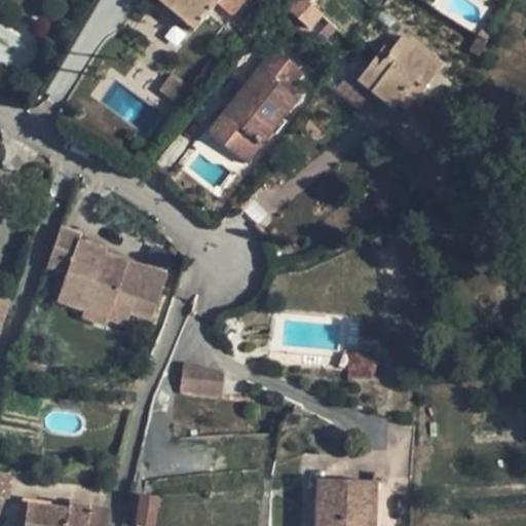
[(157,0),(194,31),(218,2),(233,15),(247,0),(157,0)]
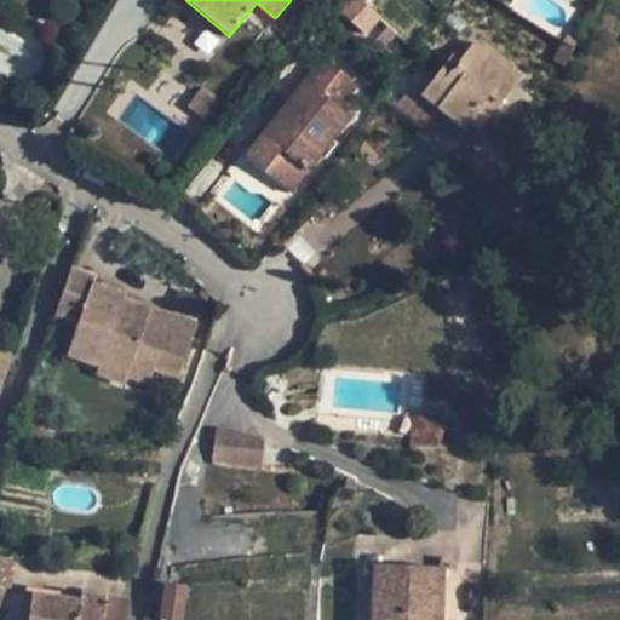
[(309,21),(319,9),(308,0),(298,11),(309,21)]
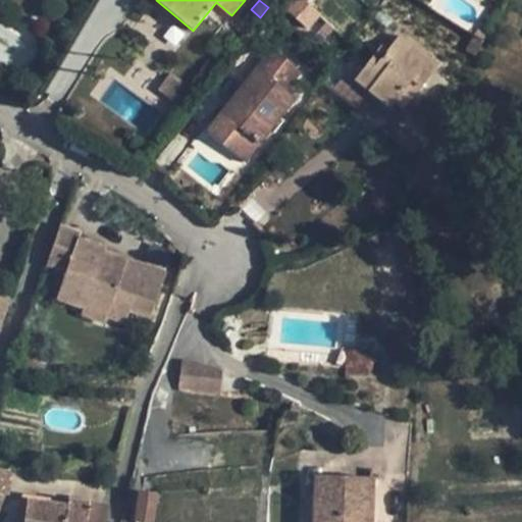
[(301,6),(293,0),(292,0),(284,9),(293,16),(301,6)]
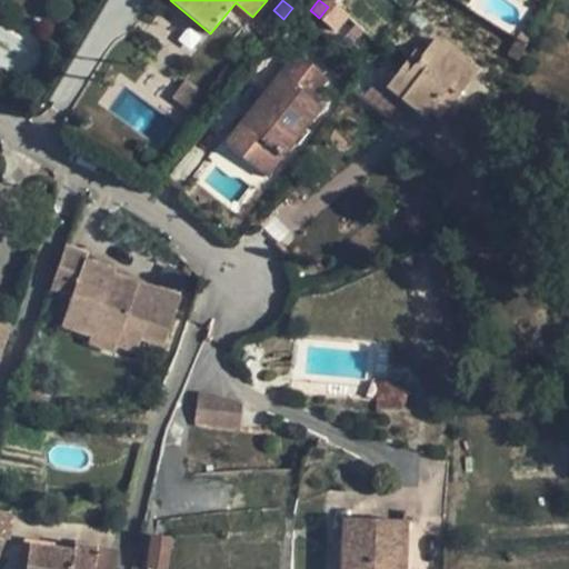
[(356,31),(328,7),(319,18),(347,42),(356,31)]
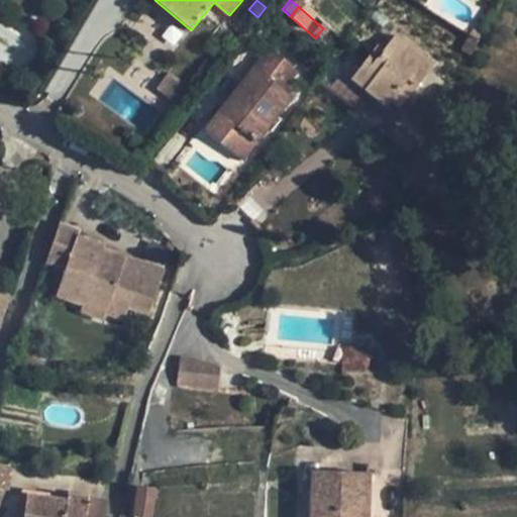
[(346,42),(326,25),(323,28),(315,38),(336,57),(346,42)]
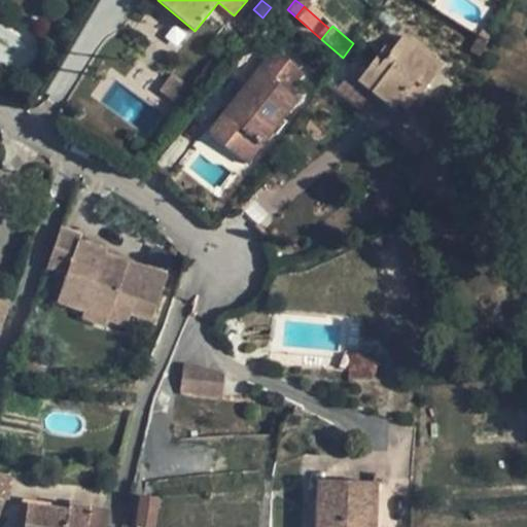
[(490,35),(481,30),(478,36),(486,41),(490,35)]
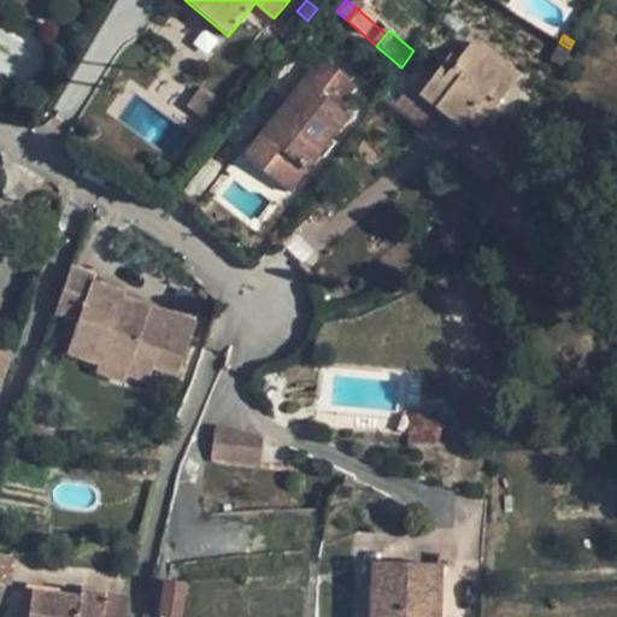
[(559,66),(569,48),(559,42),(548,59),(559,66)]
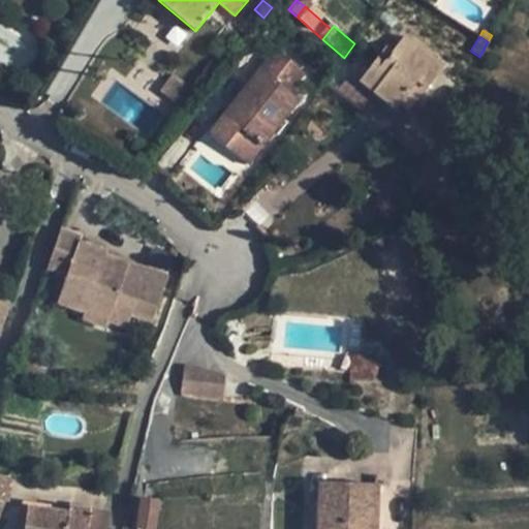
[(395,110),(399,104),(405,97),(413,104),(442,66),(405,37),(393,54),(390,58),(381,52),(367,70),(380,81),(372,92),(395,110)]
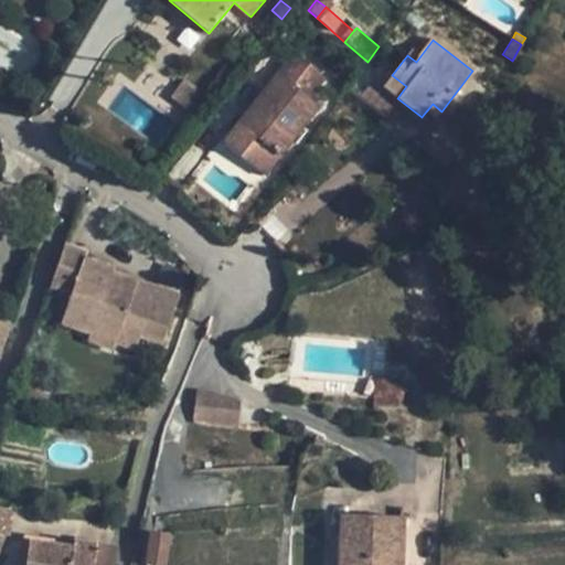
[(419,57),(411,51),(407,55),(416,62),(419,57)]
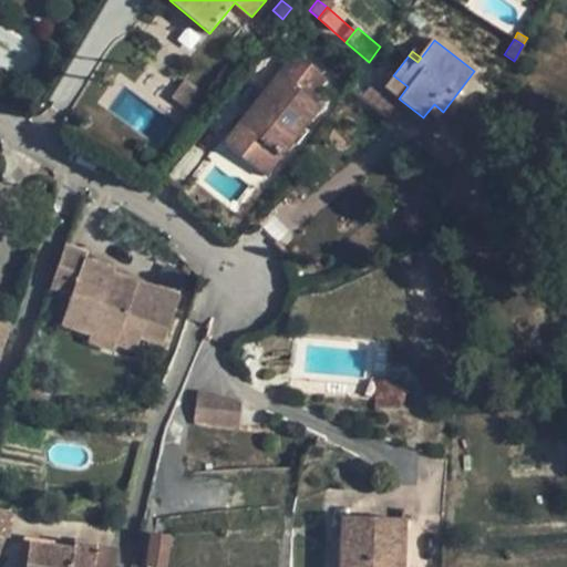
[(319,84),(291,62),(278,78),(306,100),(319,84)]
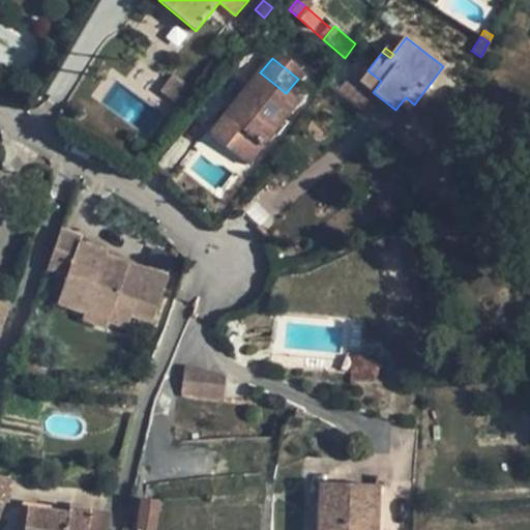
[(381,81),(367,70),(359,81),(373,92),(381,81)]
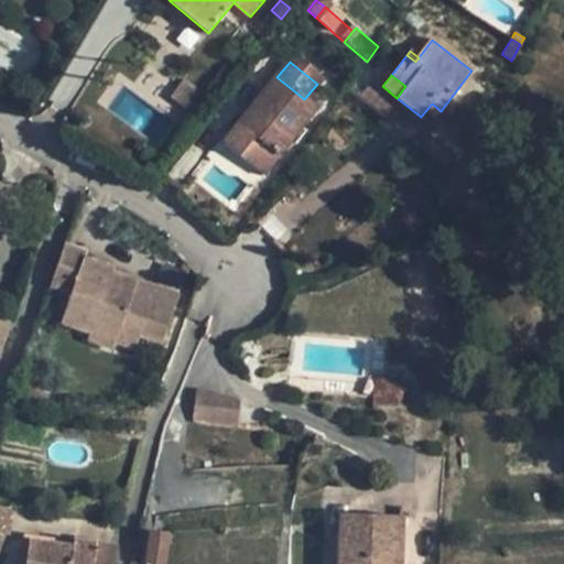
[(262,175),(315,108),(304,99),(277,77),(228,137),(245,150),(239,156),(262,175)]
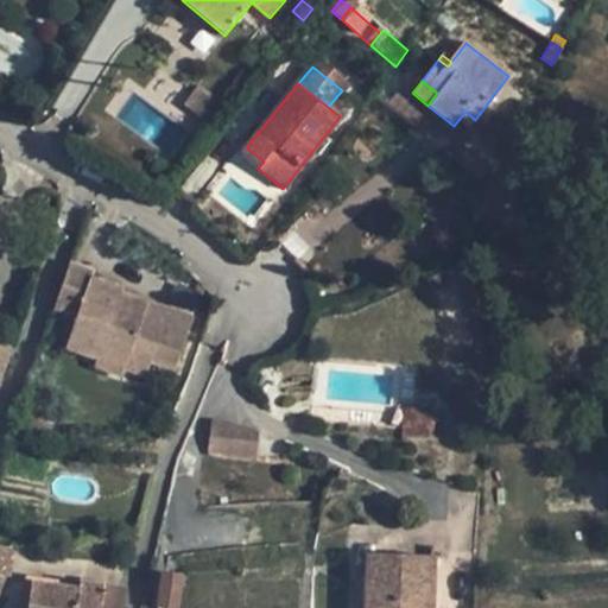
[(210,124),(225,105),(197,84),(183,103),(210,124)]
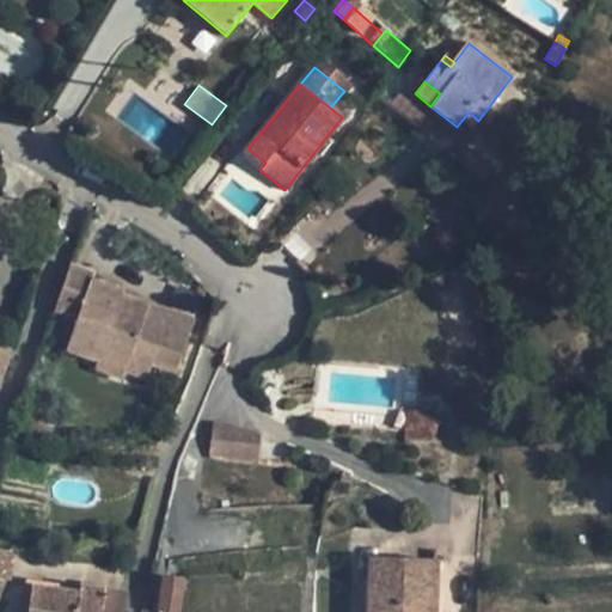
[(44,112),(50,102),(42,97),(35,108),(44,112)]
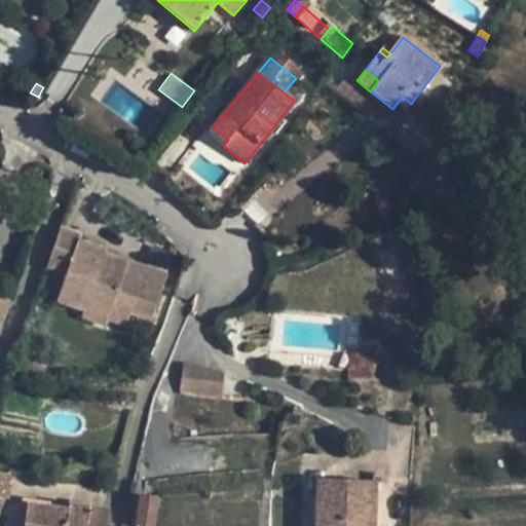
[(411,104),(403,97),(397,104),(406,111),(411,104)]
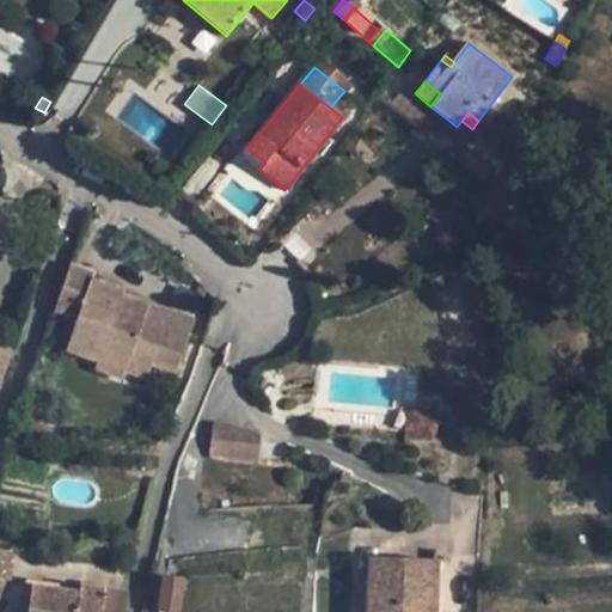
[(497,157),(507,141),(499,134),(488,148),(497,157)]
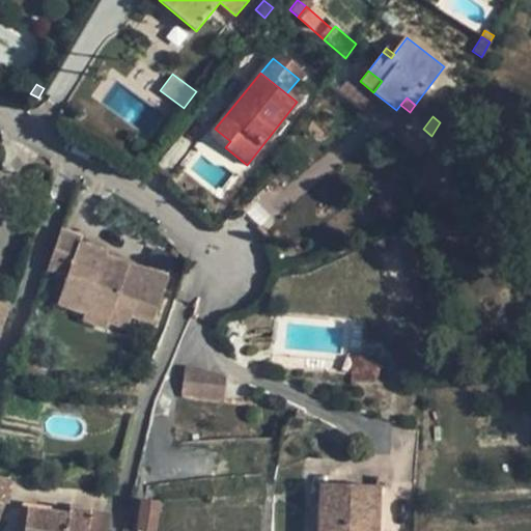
[(419,156),(431,136),(423,129),(412,120),(398,140),(419,156)]
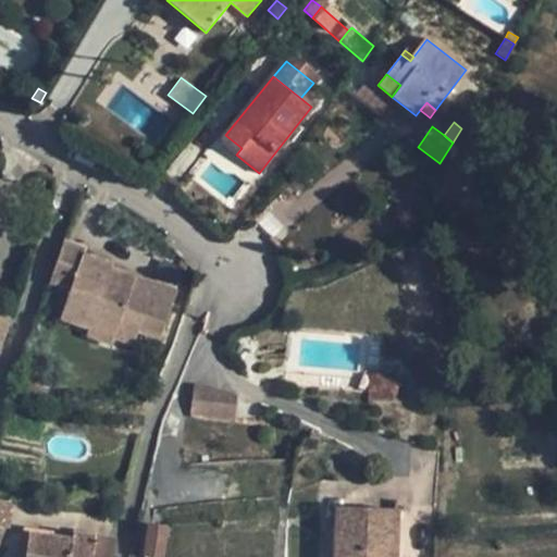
[(242,148),(225,135),(217,147),(232,160),(236,155),(242,148)]
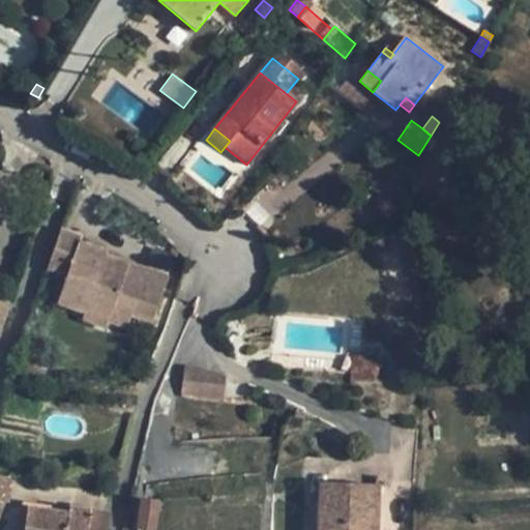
[(145,160),(152,151),(138,140),(130,149),(145,160)]
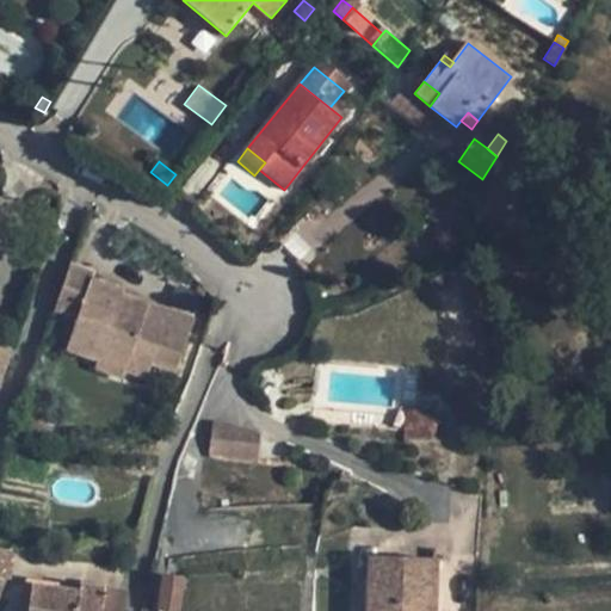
[(67,350),(97,360),(98,362),(100,356),(125,365),(123,371),(125,371),(146,378),(150,365),(174,374),(193,323),(167,314),(165,322),(118,304),(122,296),(124,292),(93,281),(96,275),(71,265),(55,308),(79,316),(67,350)]
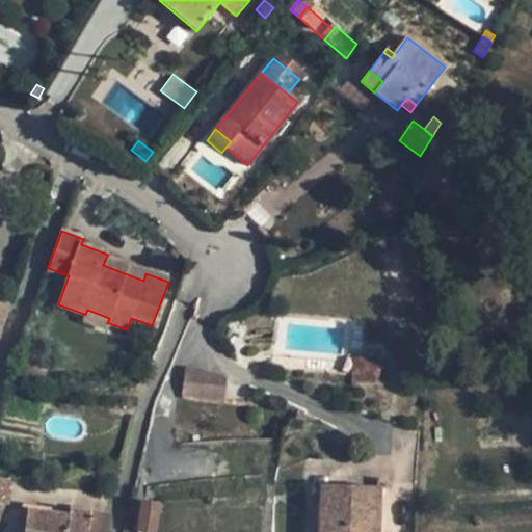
[(106,258),(103,265),(143,281),(145,273),(106,258)]
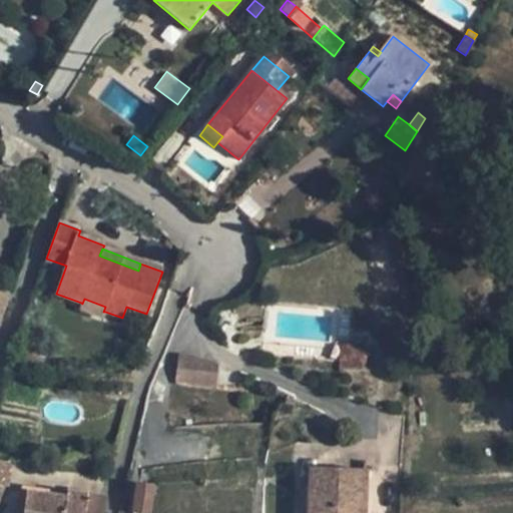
[(0,289),(0,318),(9,293),(0,289)]
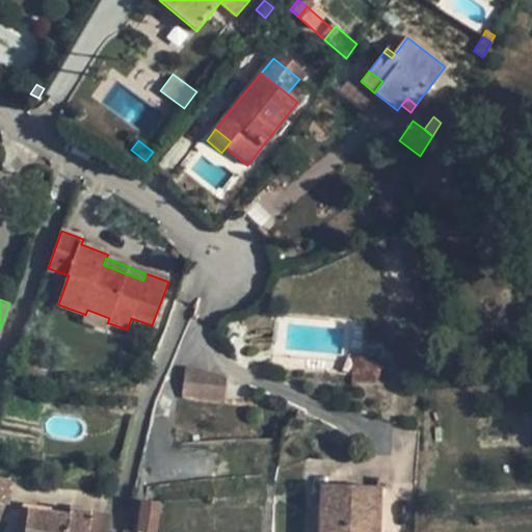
[(85,315),(84,314),(81,321),(106,329),(109,323),(107,323),(109,318),(87,310),(85,315)]
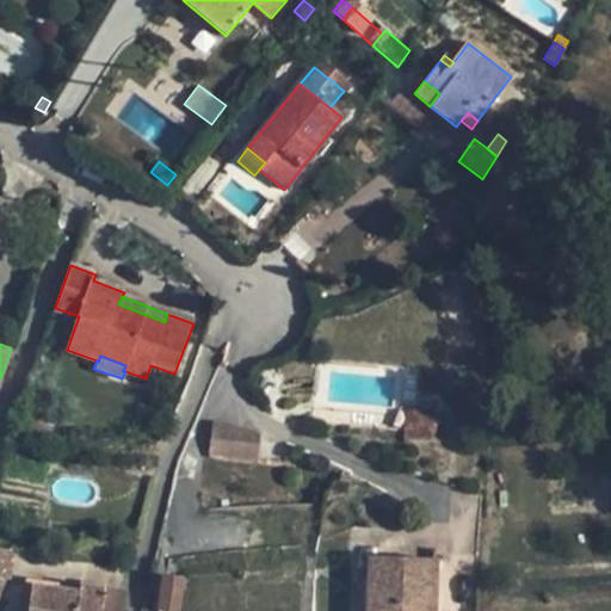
[(438,415),(408,411),(407,429),(436,432),(438,415)]
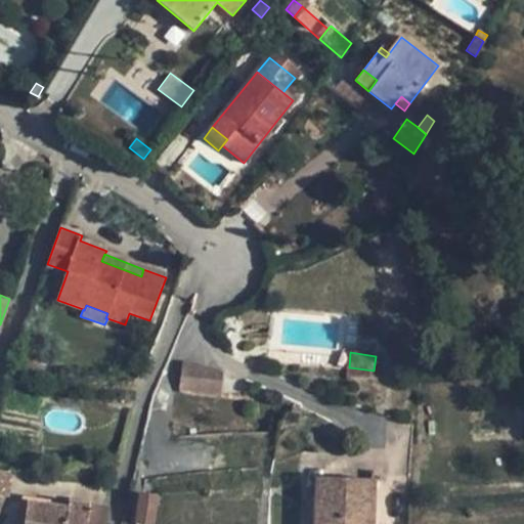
[(222,374),(182,363),(179,393),(220,397),(222,374)]
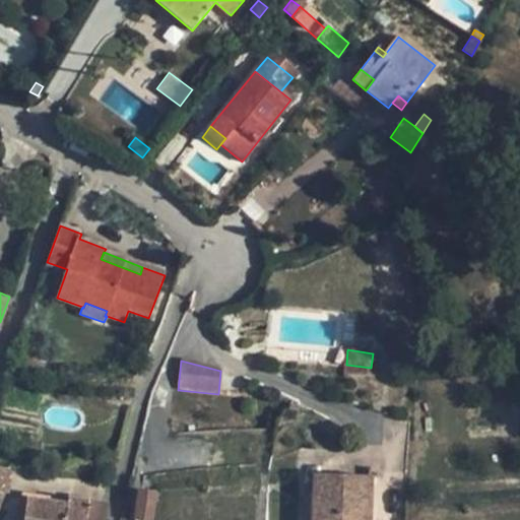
[(371,368),(346,365),(344,378),(370,379),(371,368)]
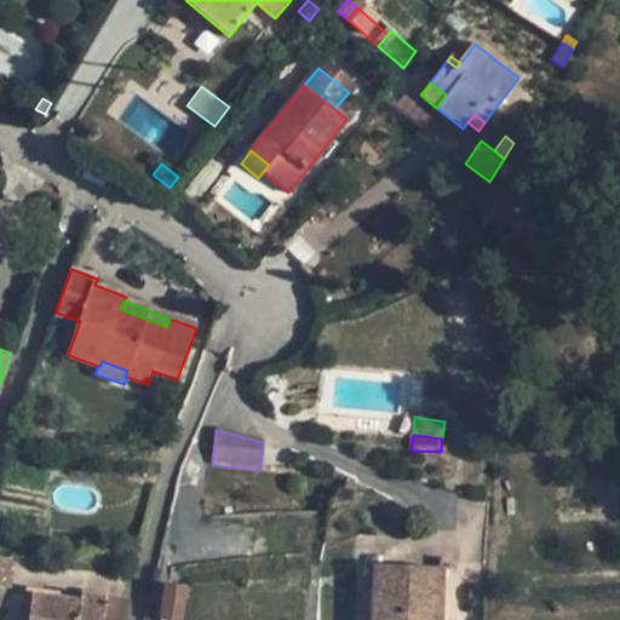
[(11,561),(0,560),(0,607),(9,597),(11,561)]
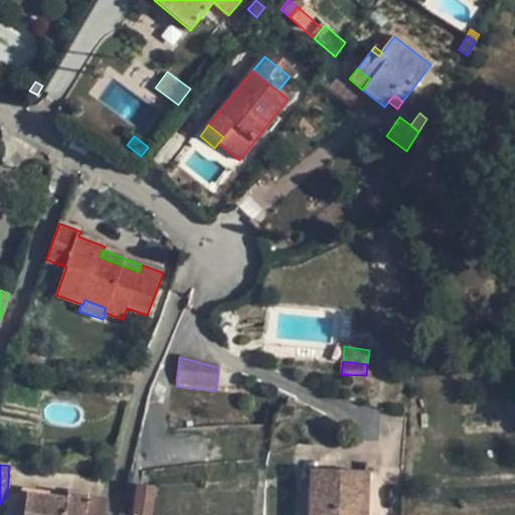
[(364,514),(366,476),(310,474),(309,514),(364,514)]
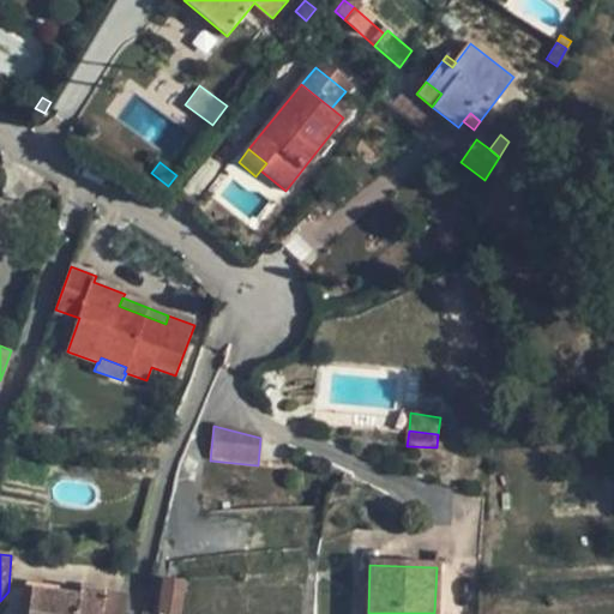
[(180,613),(186,583),(162,579),(157,613),(180,613)]
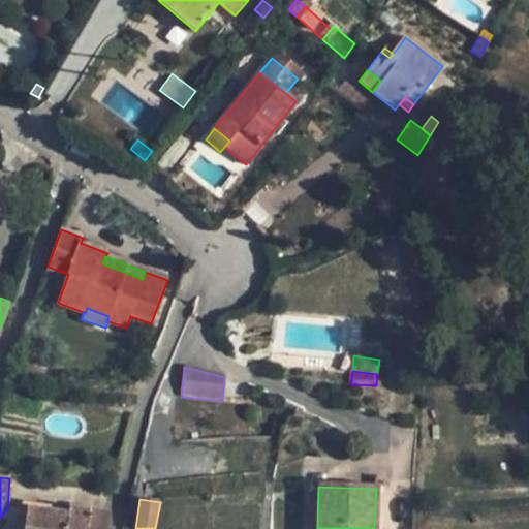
[(106,528),(111,514),(68,507),(68,514),(27,508),(24,528),(106,528)]
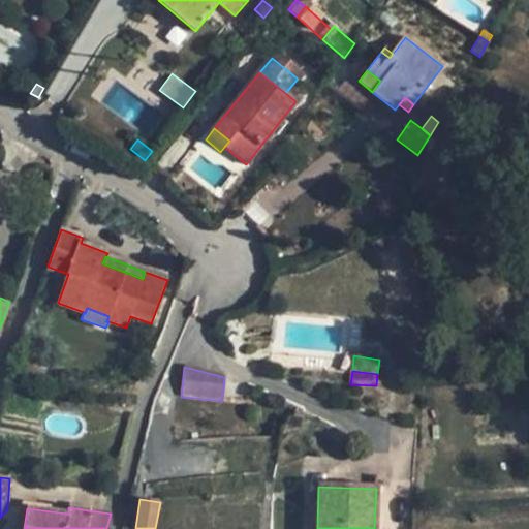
All buildings are outlined.
